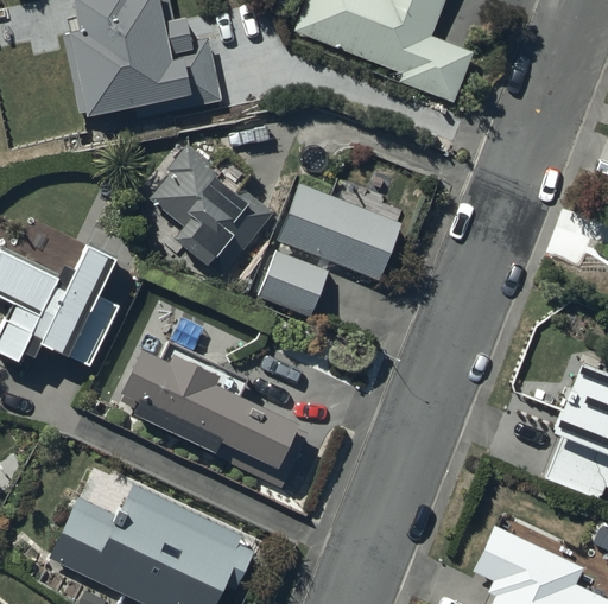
[(73,0),(80,32),(68,36),(87,120),(135,109),(138,118),(221,100),(207,36),(189,39),(184,19),(173,21),(168,0),(73,0)]
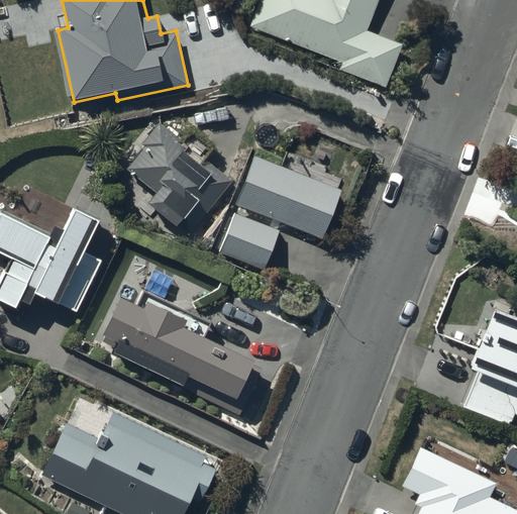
[(259,0),(248,25),(341,62),(339,69),(385,87),(401,43),(367,29),(378,0),(259,0)]
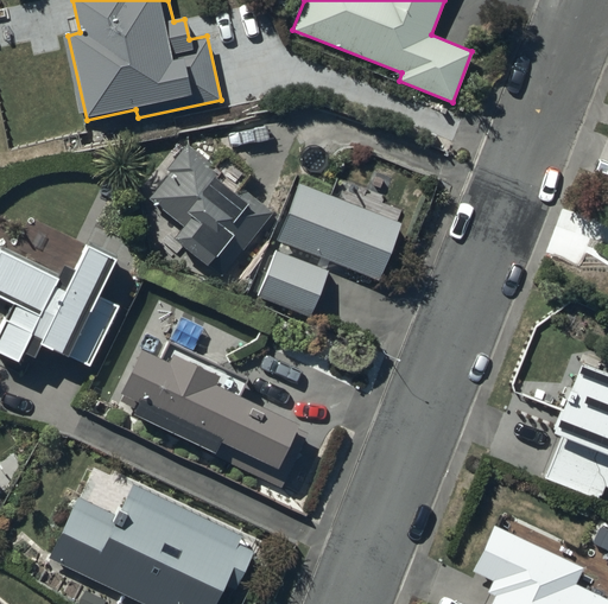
[(273,211),(230,178),(238,170),(221,156),(214,164),(188,142),(165,170),(168,172),(147,197),(183,227),(172,239),(208,267),(210,265),(221,274),(273,211)]
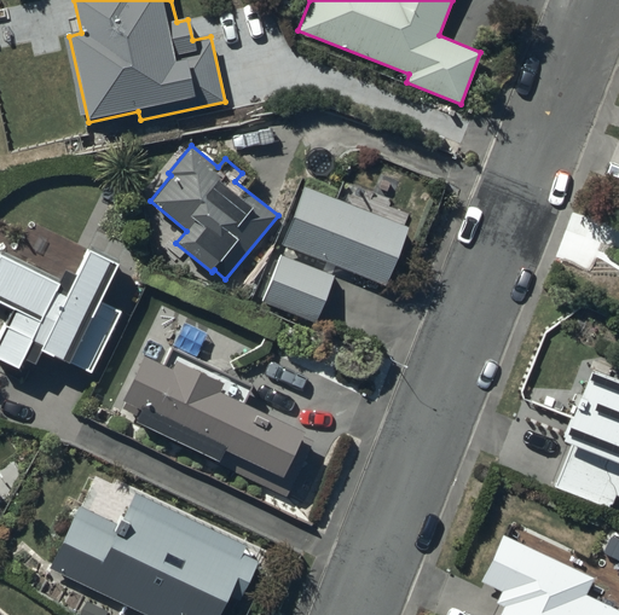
[(336,197),(305,185),(283,248),(387,285),(415,210),(341,184),(336,197)]
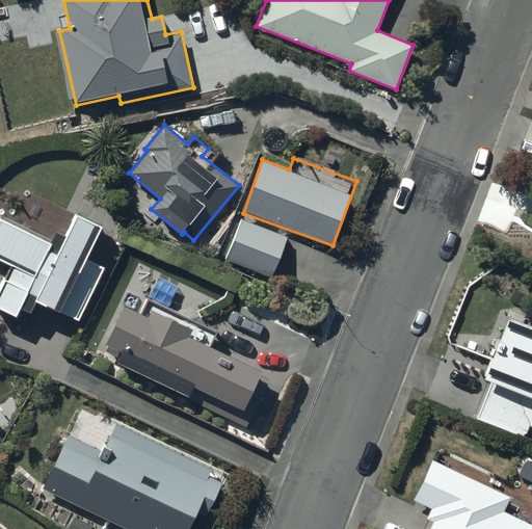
[(51,241),(0,216),(0,265),(7,268),(0,283),(0,312),(16,320),(20,312),(30,316),(35,306),(58,317),(59,314),(79,323),(107,263),(90,255),(104,226),(75,212),(62,238),(54,234),(51,241)]
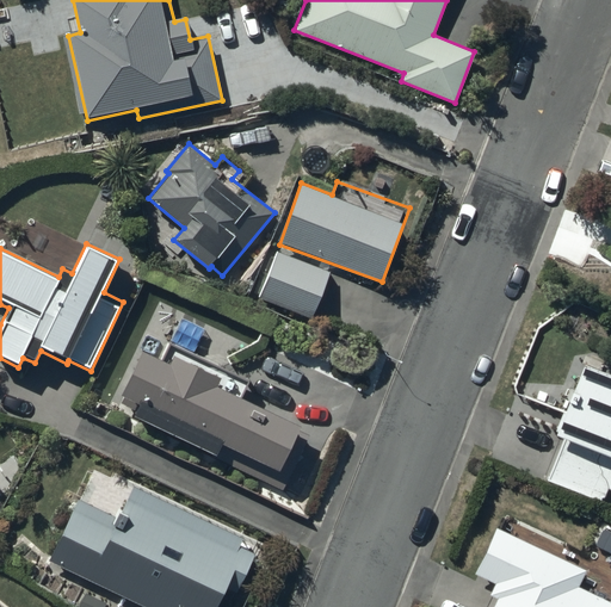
[(329,270),(276,249),(259,297),(313,317),(329,270)]
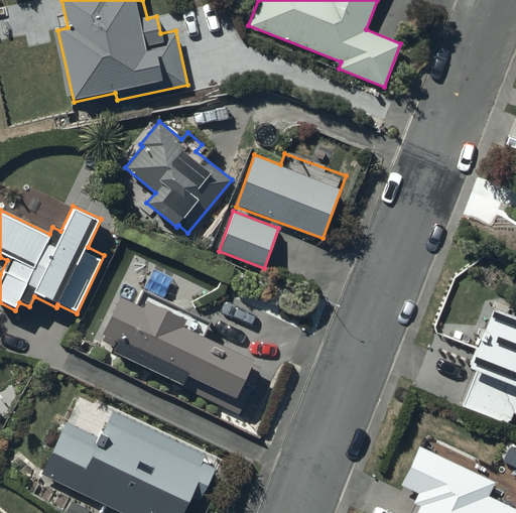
[(101,338),(116,344),(112,353),(239,414),(262,366),(194,333),(199,324),(139,294),(134,305),(119,298),(101,338)]
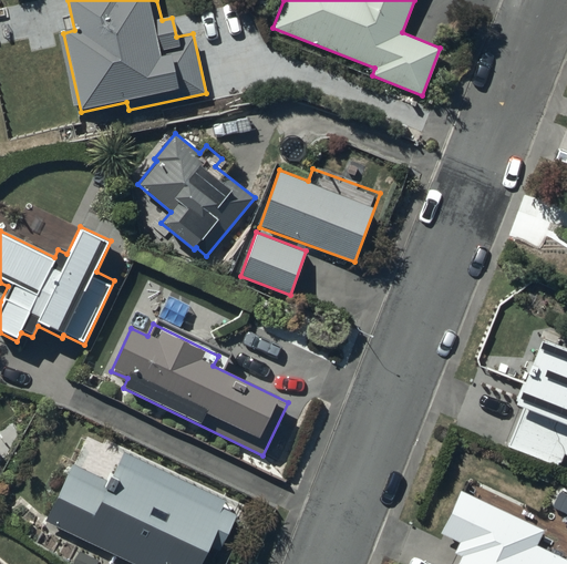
[(536,357),(525,352),(500,416),(517,422),(508,447),(558,467),(563,453),(566,454),(566,354),(542,344),(536,357)]
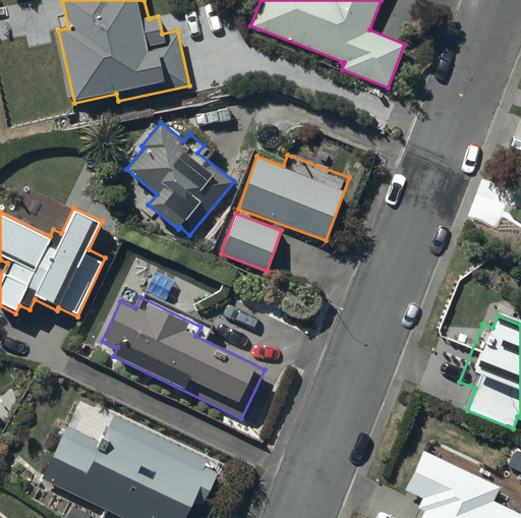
[(65,424),(40,478),(122,517),(197,517),(219,473),(205,466),(208,460),(113,414),(100,442),(65,424)]
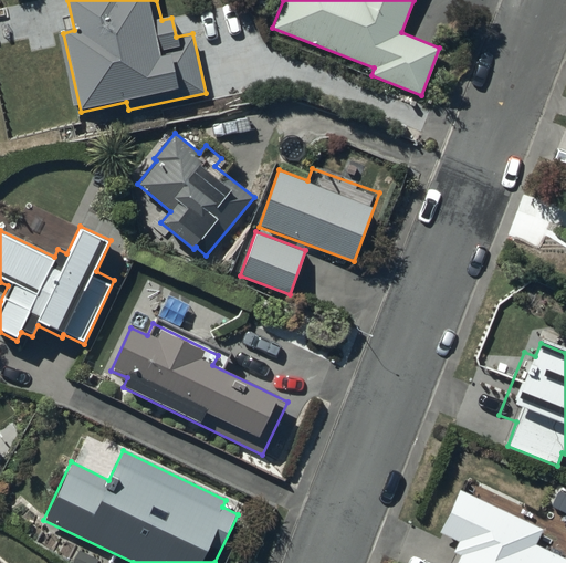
[(545,529),(460,488),(440,532),(458,541),(452,552),(459,555),(456,562),(565,562),(565,558),(537,544),(545,529)]
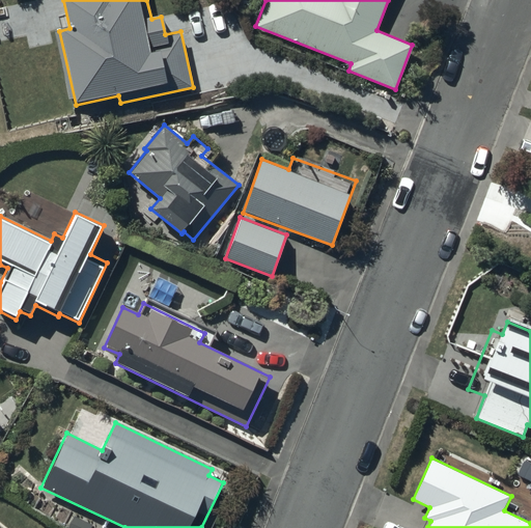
All buildings are outlined.
